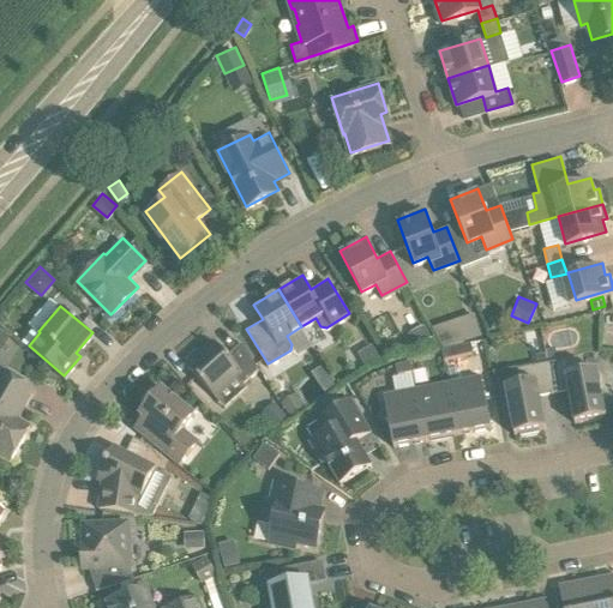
[(455,317),(462,337),(481,331),(474,311),(455,317)]
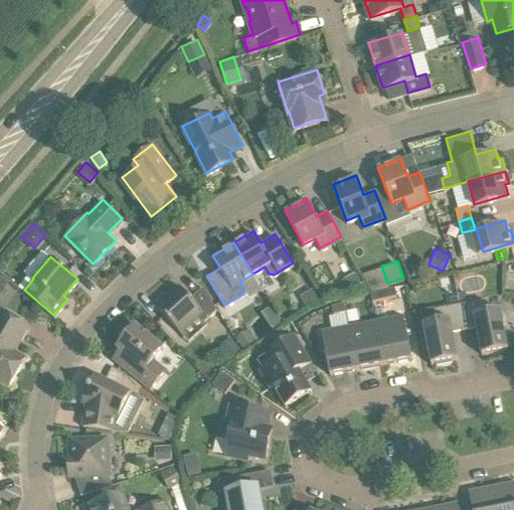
[(362,280),(356,270),(342,277),(348,287),(362,280)]
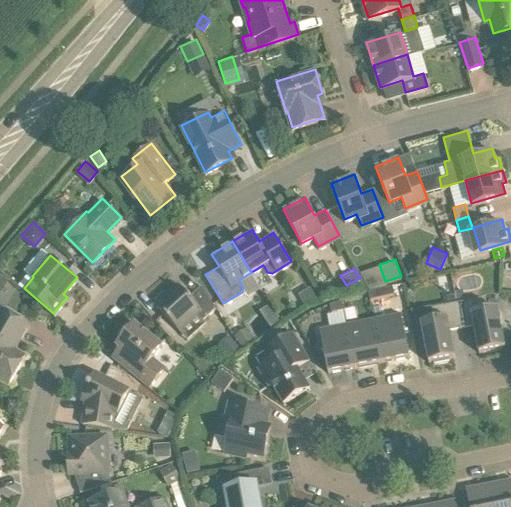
[(0,288),(1,289),(8,277),(0,273),(0,288)]
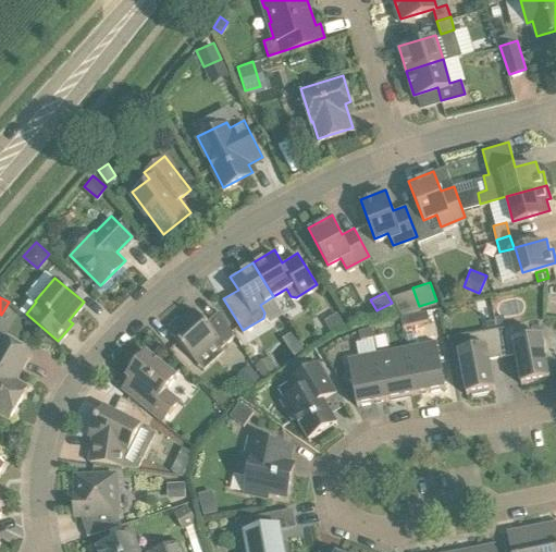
[(223,350),(220,346),(234,333),(219,308),(206,320),(193,307),(181,318),(178,317),(170,323),(172,327),(169,329),(204,367),(223,350)]
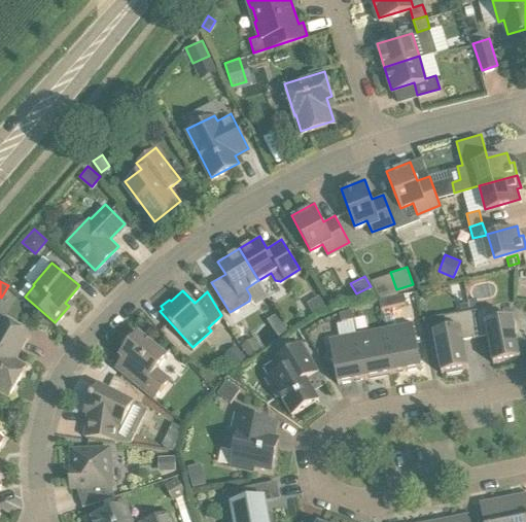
[(404,291),(397,293),(391,294),(393,304),(406,301),(404,291)]
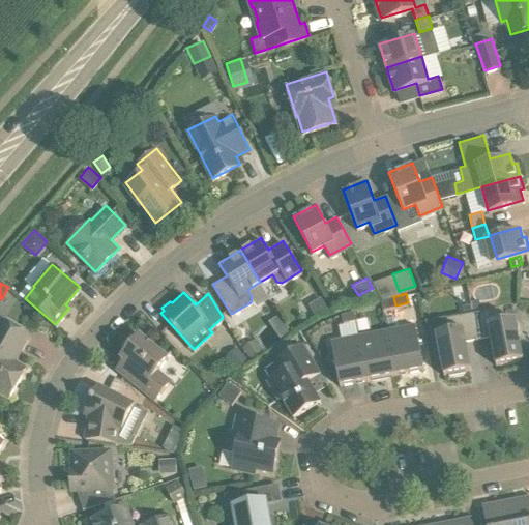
[(327,305),(320,295),(309,303),(316,314),(327,305)]
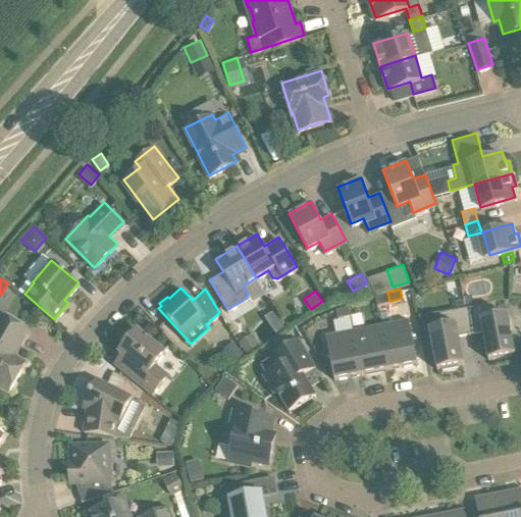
[(389,301),(387,292),(376,295),(375,295),(377,304),(389,301)]
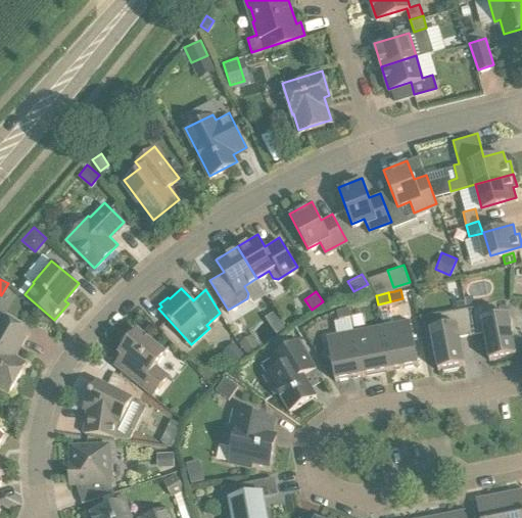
[(457,299),(458,309),(466,307),(465,298),(458,299),(457,299)]
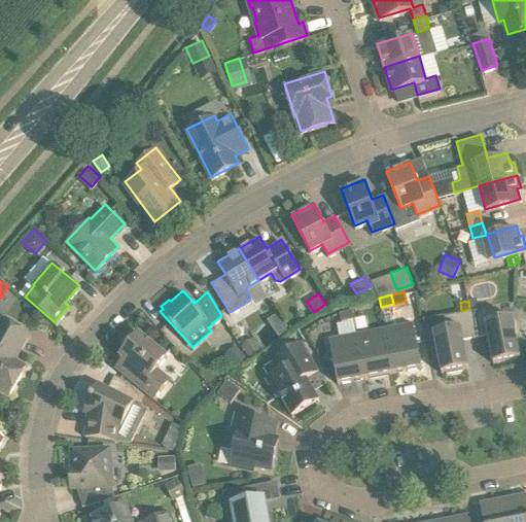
[(512,314),(498,317),(495,304),(469,309),(475,335),(488,333),(493,360),(519,355),(512,314)]
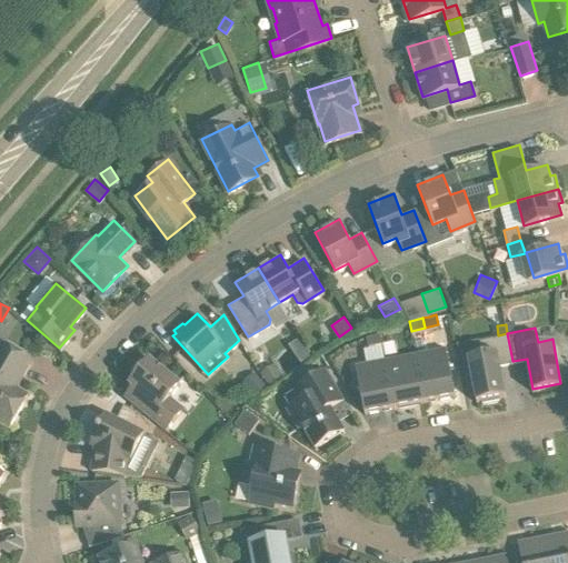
[(366,334),(368,344),(381,341),(379,332),(366,334)]
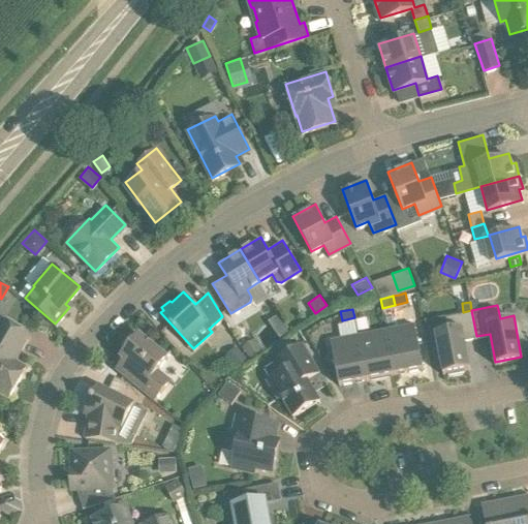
[(464,338),(476,336),(471,310),(463,312),(445,315),(448,328),(435,331),(442,372),(469,367),(464,338)]
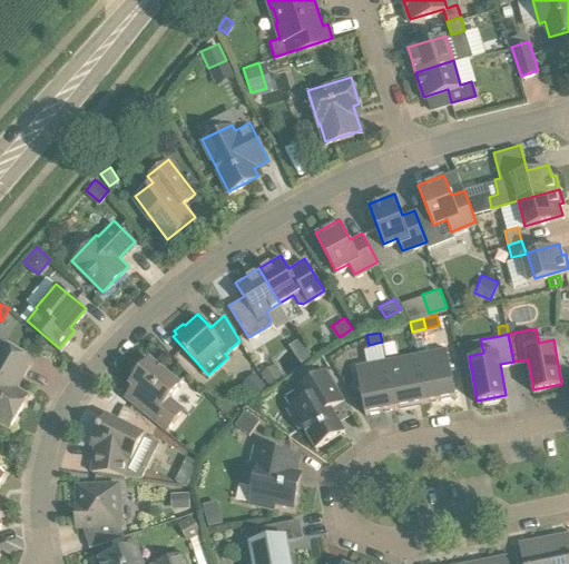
[(0,419),(9,425),(28,393),(15,386),(31,358),(2,342),(0,345),(0,419)]
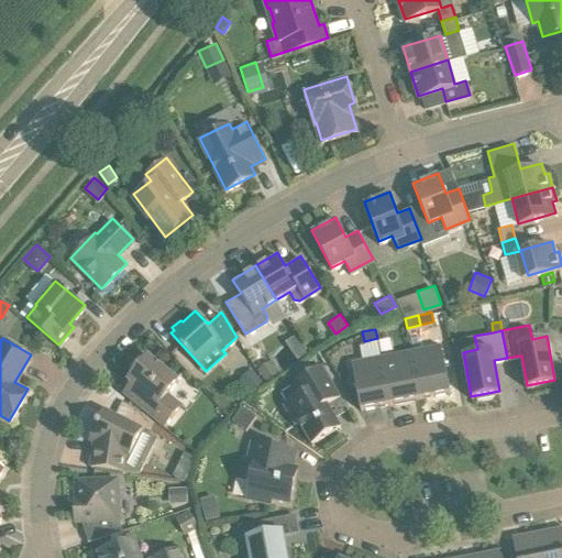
[(420,395),(450,390),(441,342),(411,348),(420,395)]
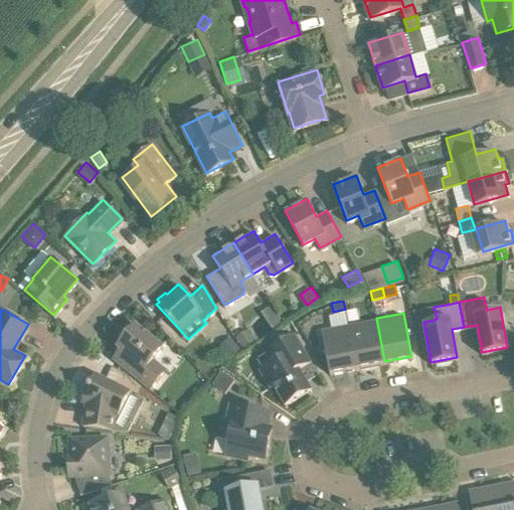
[(356,366),(384,361),(376,318),(348,324),(356,366)]
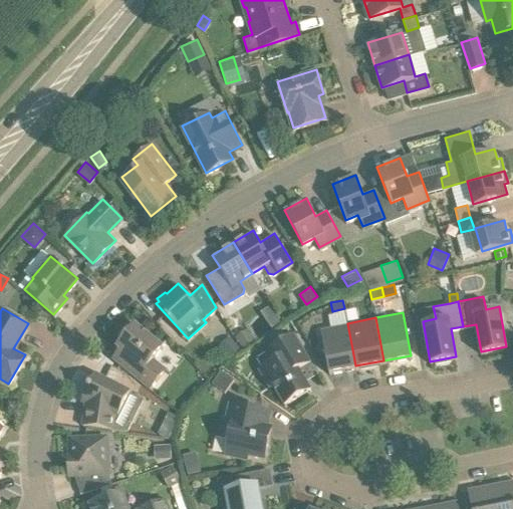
[(135,322),(116,345),(127,354),(119,363),(149,387),(166,366),(153,356),(163,344),(135,322)]
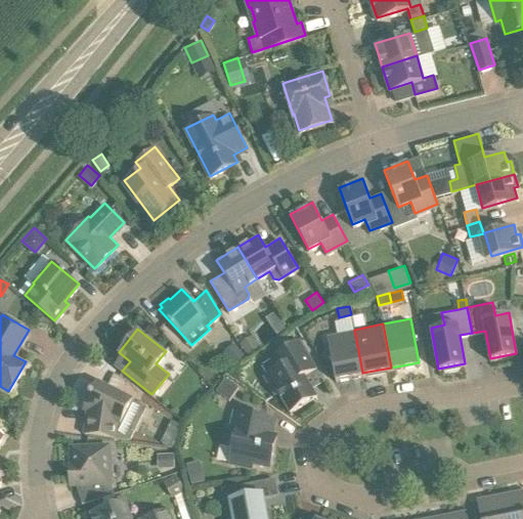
[(335,379),(362,373),(354,330),(327,335),(335,379)]
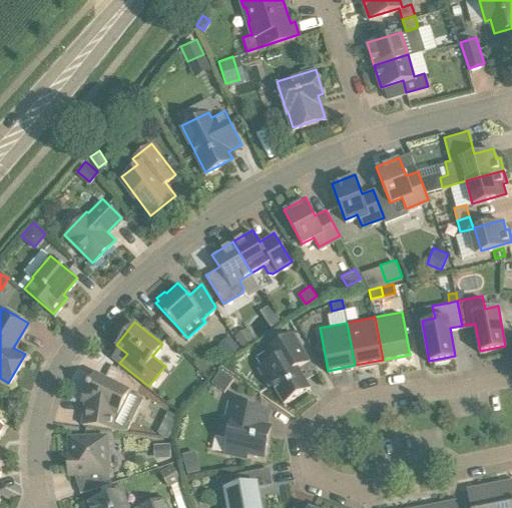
[(252,338),(245,327),(234,333),(242,345),(252,338)]
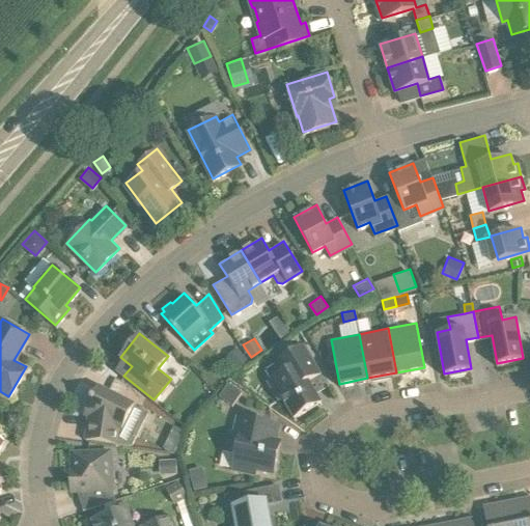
[(303,375),(316,366),(303,342),(281,355),(288,367),(268,379),(279,398),(282,396),(295,416),(315,405),(307,390),(312,387),(309,383),(310,383),(307,378),(306,379),(303,375)]
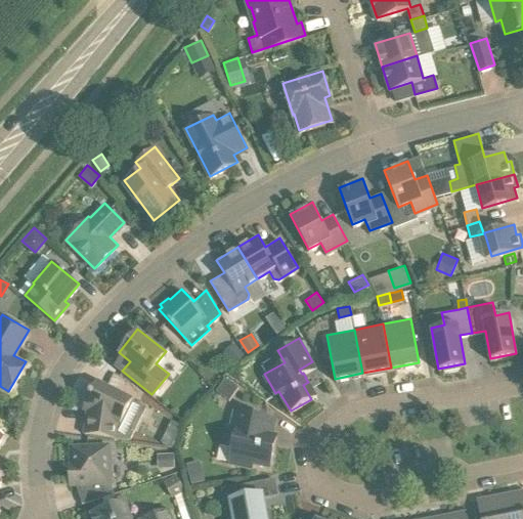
[(221,354),(230,364),(245,351),(234,341),(221,354)]
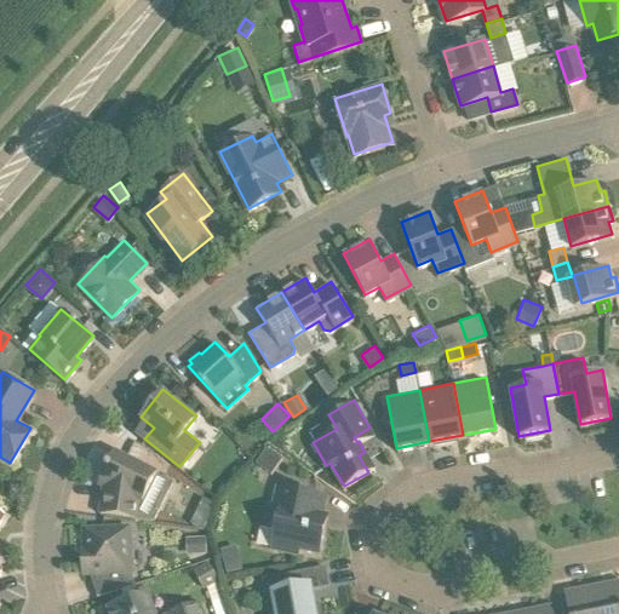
[(256,460),(271,471),(281,455),(267,445),(256,460)]
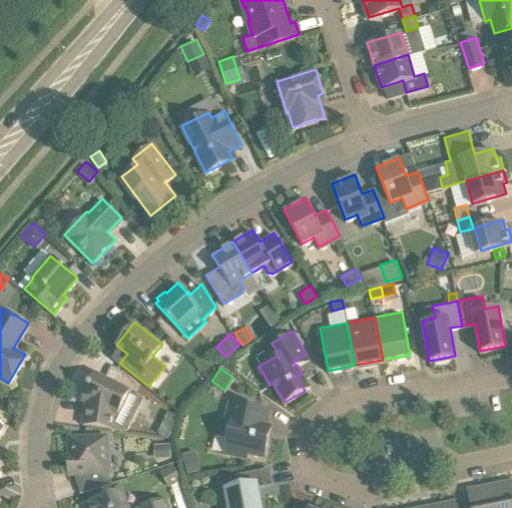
[(129,389),(94,372),(82,395),(86,397),(83,423),(112,427),(115,411),(117,413),(129,389)]
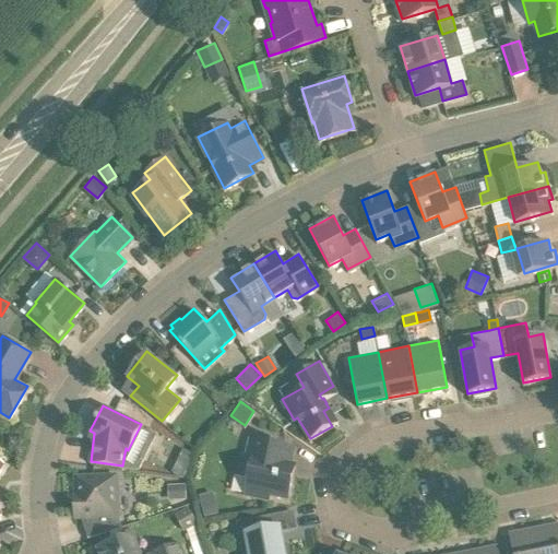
[(293,446),(250,436),(242,471),(249,472),(245,492),(268,497),(269,493),(287,497),(295,463),(289,461),(293,446)]
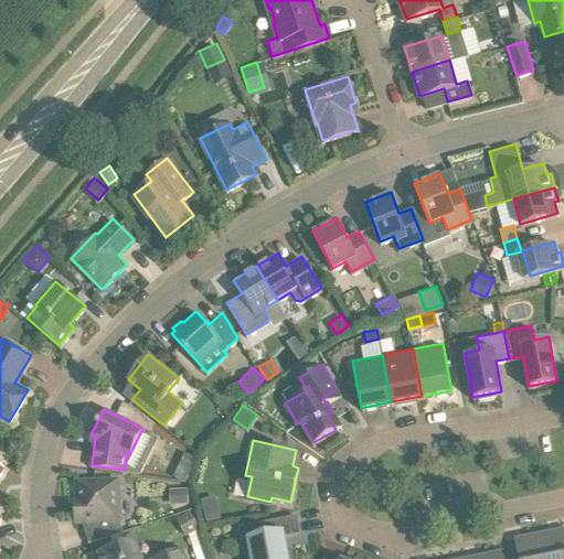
[(88,540),(121,530),(119,479),(76,480),(77,501),(80,501),(81,519),(82,519),(88,540)]
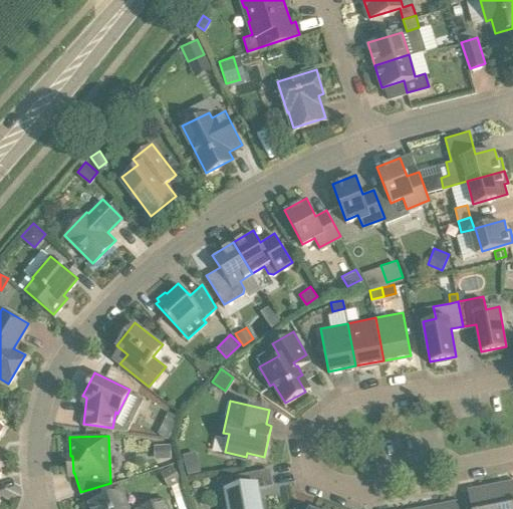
[(159,443),(159,457),(171,457),(171,443),(159,443)]
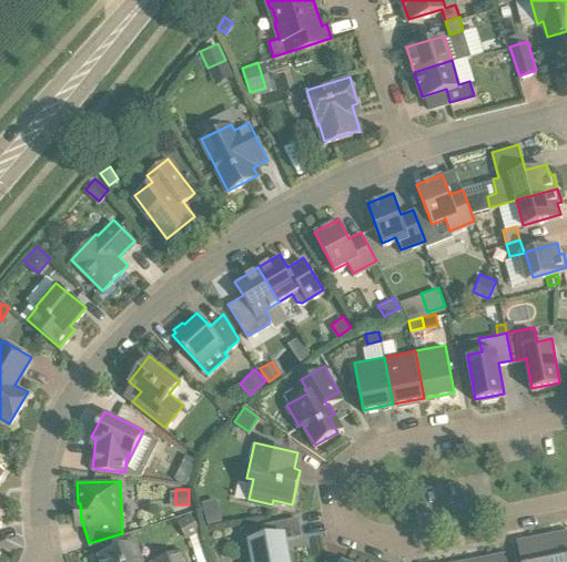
[(191,540),(201,534),(198,530),(201,528),(190,511),(176,519),(185,535),(188,534),(191,540)]
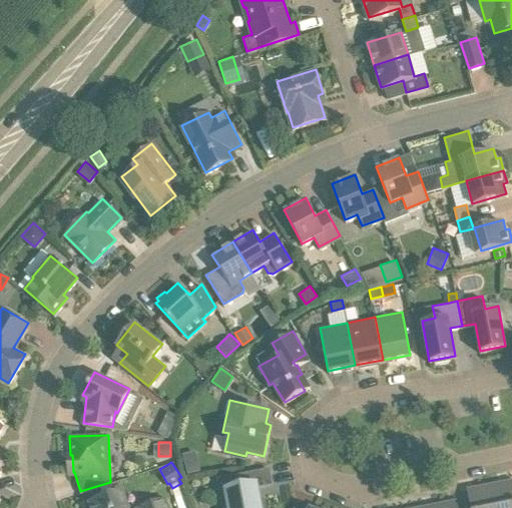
[(227,507),(261,507),(257,485),(273,482),(269,466),(216,476),(216,478),(218,478),(223,506),(221,506),(221,507),(223,507),(228,507),(227,507)]
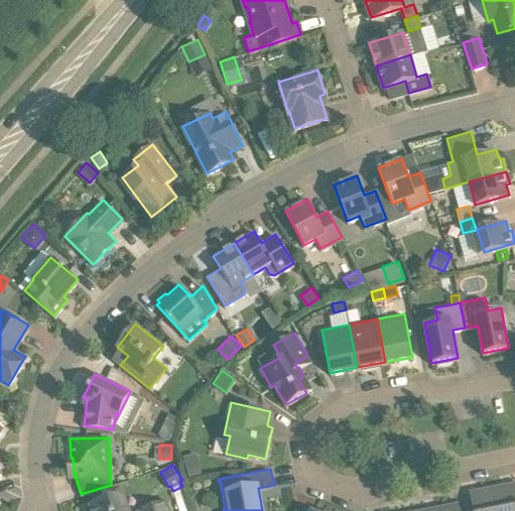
[(514,510),(514,481),(494,485),(498,510),(514,510)]
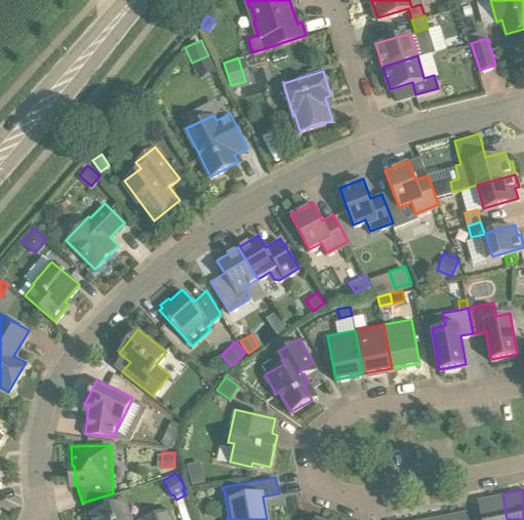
[(507,519),(502,493),(477,498),(481,519),(507,519)]
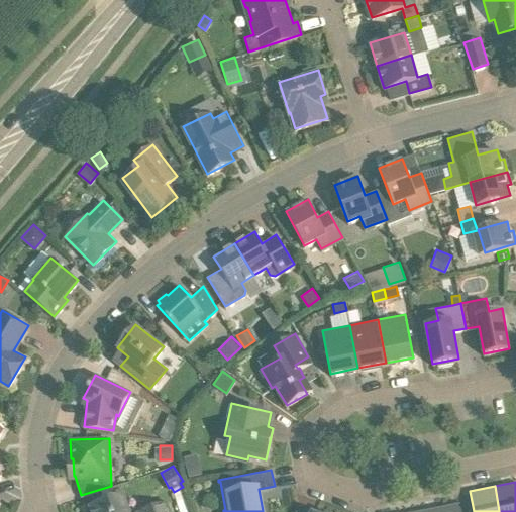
[(129,511),(123,494),(90,505),(92,511),(170,511),(166,500),(137,509),(137,510),(132,511),(129,511)]
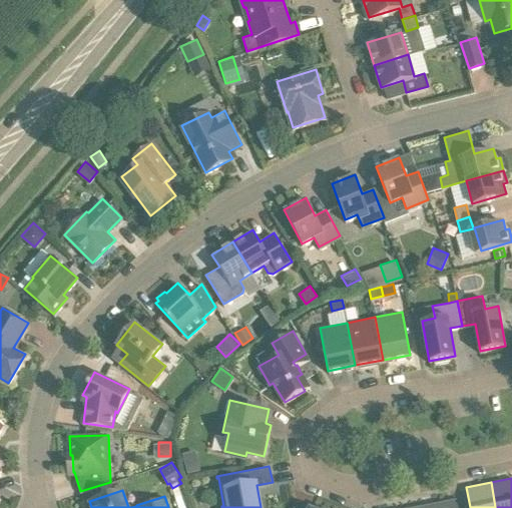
[(433,507),(458,507),(456,498),(432,503),(433,507)]
